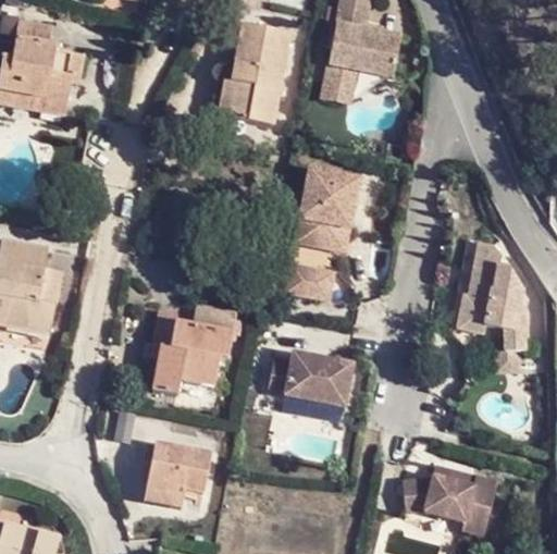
[(338,0),(324,81),(344,84),(346,71),(355,72),(391,79),(398,38),(380,34),(363,32),(364,26),(369,0),(338,0)]
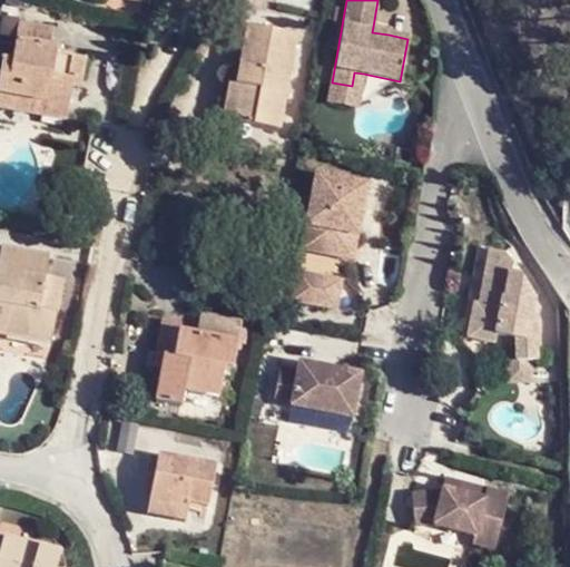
[(0,78),(0,101),(18,106),(18,98),(69,106),(76,74),(81,75),(85,54),(57,48),(58,42),(52,42),(56,25),(21,19),(13,56),(5,55),(0,78)]
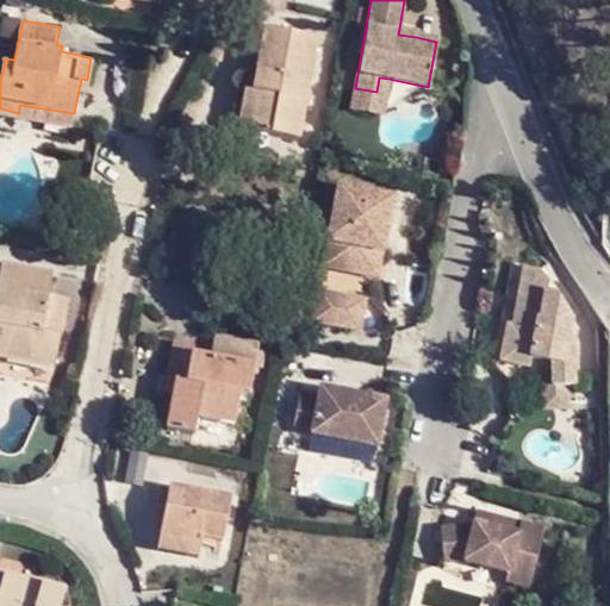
[(315,36),(262,25),(251,82),(246,82),(237,124),(298,135),(315,36)]
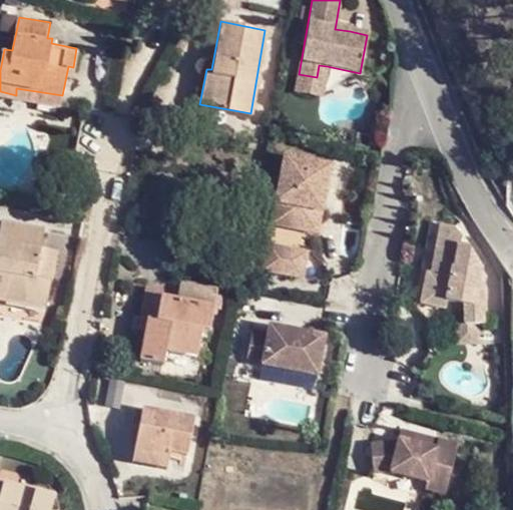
[(327,66),(319,65),(317,77),(299,74),(295,91),(321,96),(327,66)]
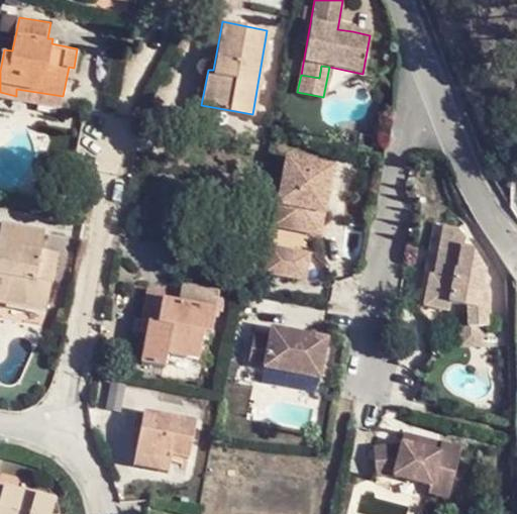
[(16,89),(16,96),(61,104),(63,96),(16,89)]
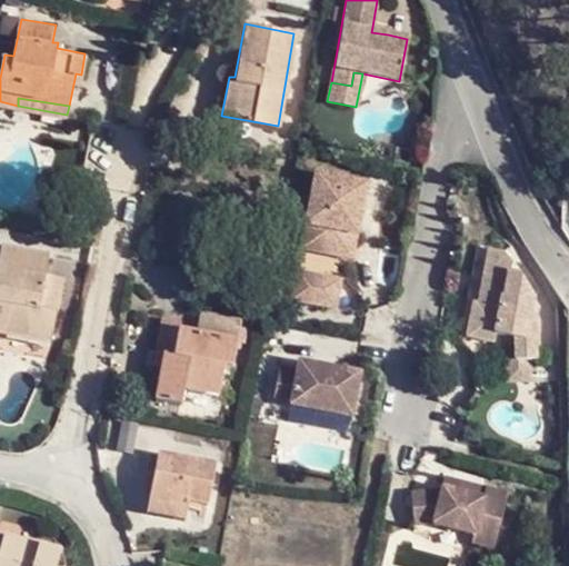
[(365,184),(313,175),(300,250),(351,259),(365,184)]
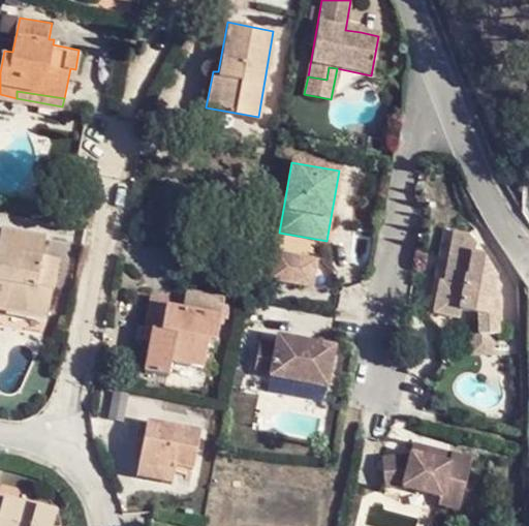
[(37,283),(43,253),(47,236),(2,227),(0,240),(0,307),(49,316),(54,287),(37,283)]
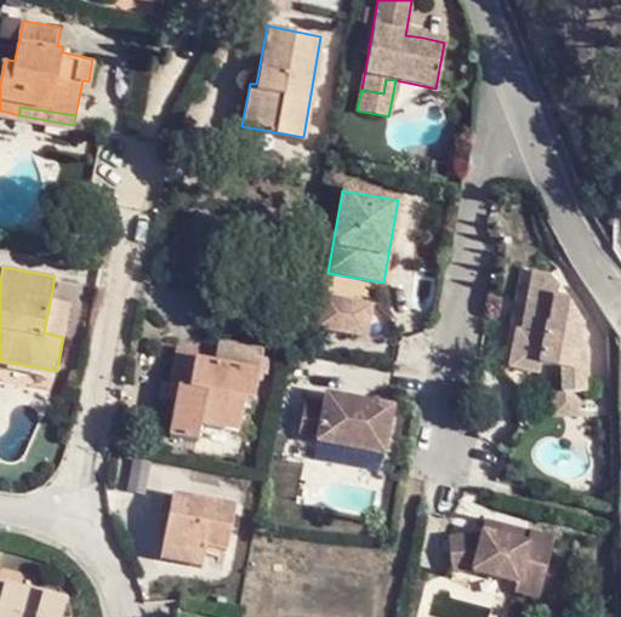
[(550,272),(534,268),(528,301),(533,302),(528,329),(517,327),(510,365),(541,371),(542,361),(563,365),(559,392),(575,392),(581,392),(581,342),(576,342),(580,324),(564,296),(554,293),(558,285),(550,272)]
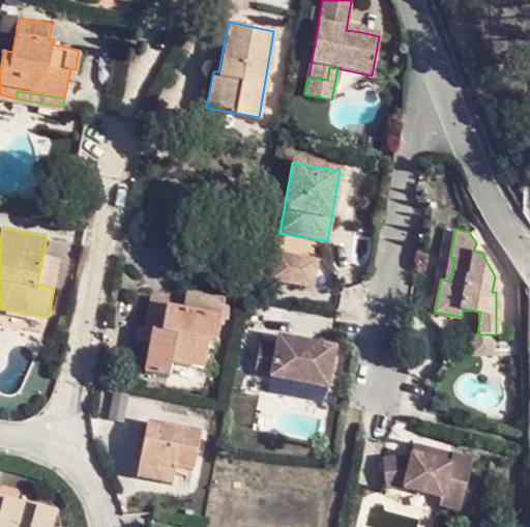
[(316,260),(275,253),(270,281),(312,288),(316,260)]
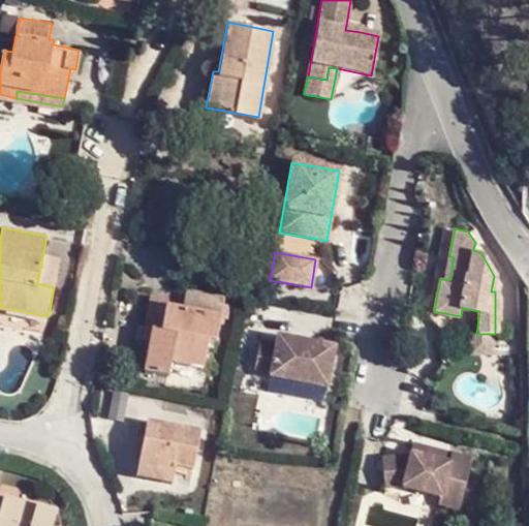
[(60,256),(43,253),(37,283),(54,287),(60,256)]
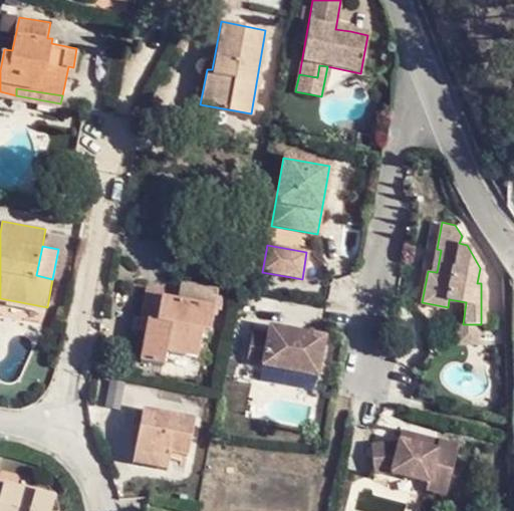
[(145,285),(139,318),(146,320),(144,333),(138,362),(160,366),(163,350),(196,357),(202,330),(209,331),(214,308),(167,298),(169,291),(145,285)]
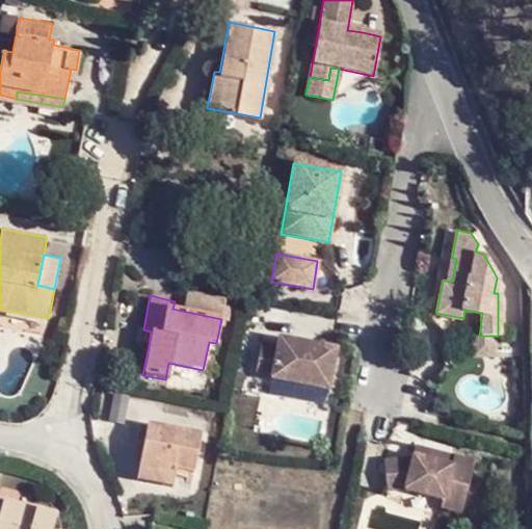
[(151,332),(143,329),(138,328),(134,342),(149,345),(151,332)]
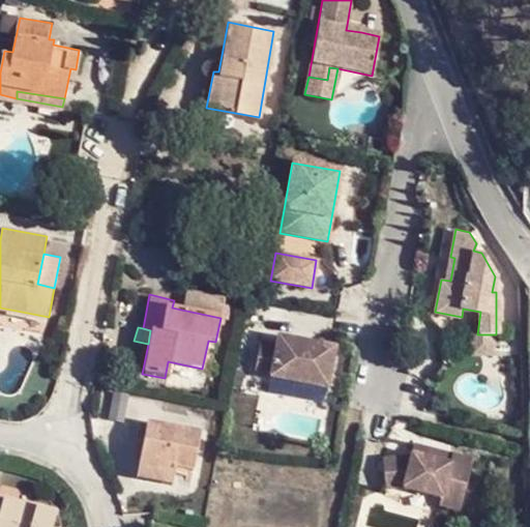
[(477,334),(469,334),(469,354),(491,353),(491,334),(477,334)]
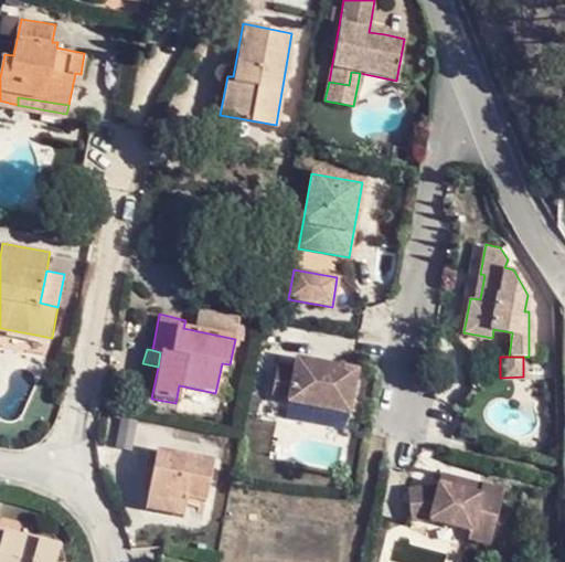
[(356,371),(295,360),(294,369),(276,366),(270,401),(349,415),(356,371)]
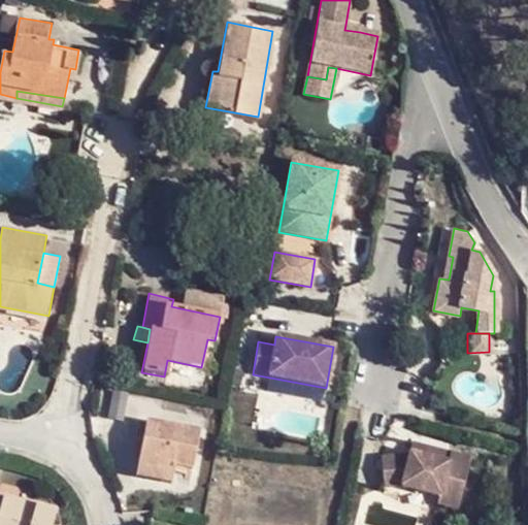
[(144,419),(136,458),(171,465),(171,470),(191,473),(199,429),(144,419)]
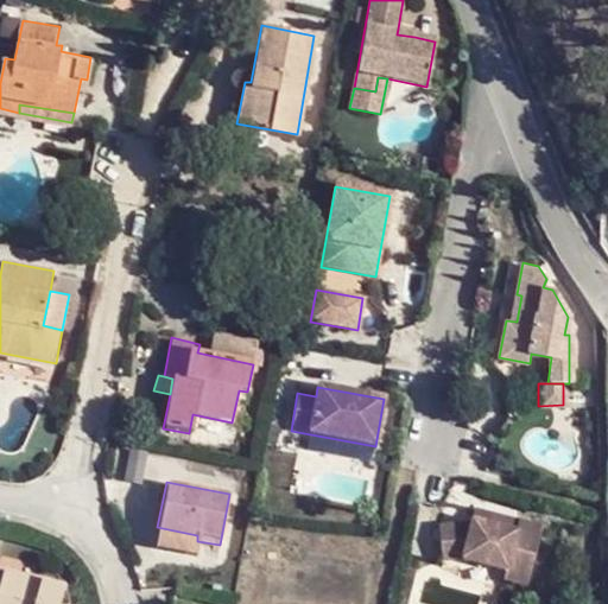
[(472,520),(439,525),(443,560),(463,557),(507,567),(506,577),(529,583),(543,523),(519,517),(515,529),(502,526),(506,514),(475,507),(472,520)]
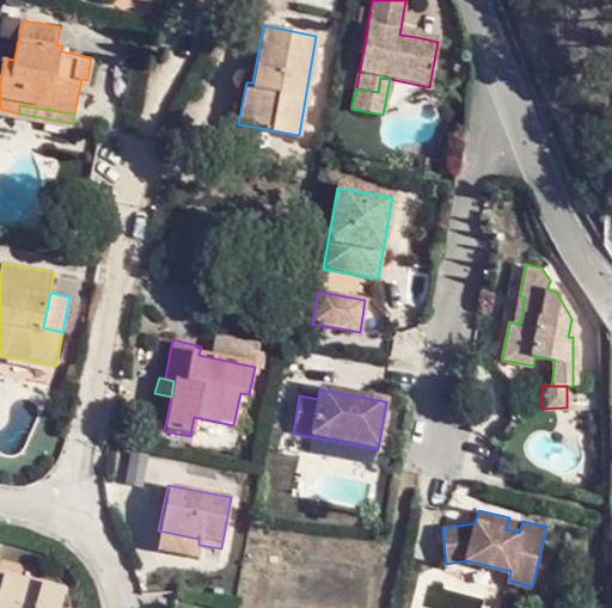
[(522,521),(509,517),(506,529),(519,533),(522,521)]
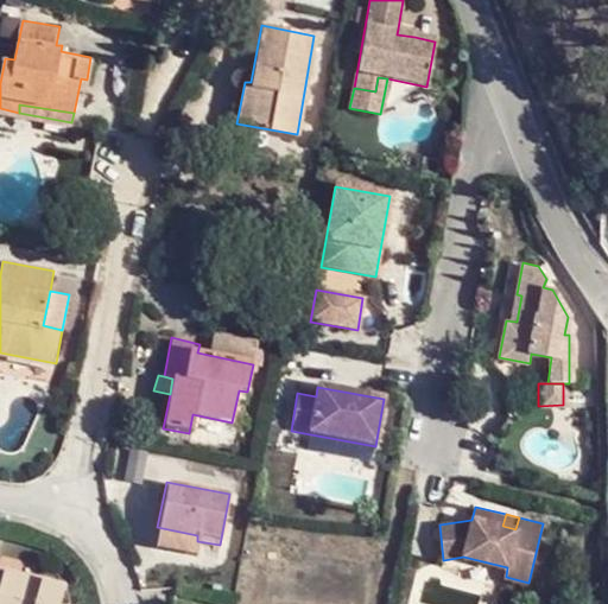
[(197,535),(157,527),(153,547),(195,554),(197,541),(197,535)]
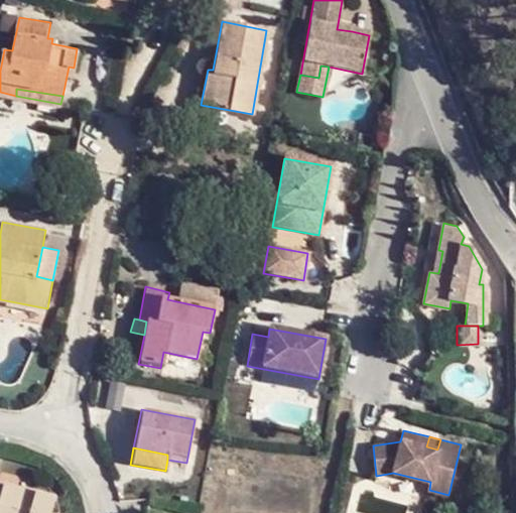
[(0,506),(0,512),(51,512),(57,496),(8,480),(0,506)]
